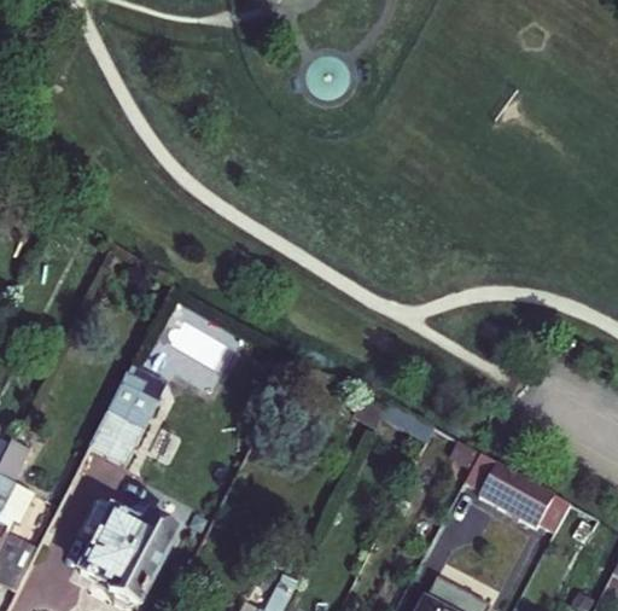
[(138,349),(197,388),(233,331),(175,292),(138,349)]
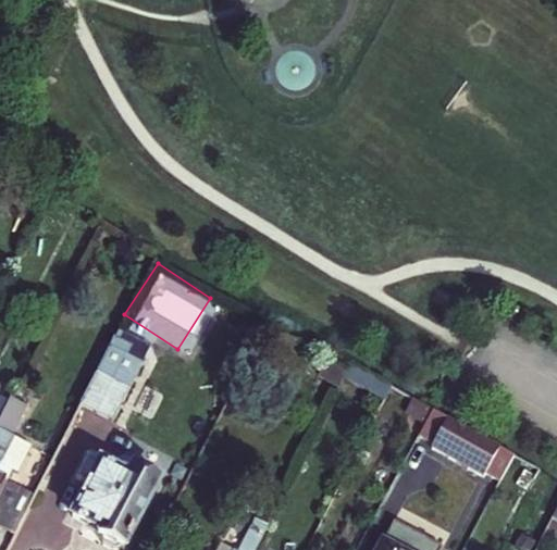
[(109,347),(79,404),(113,421),(143,364),(109,347)]
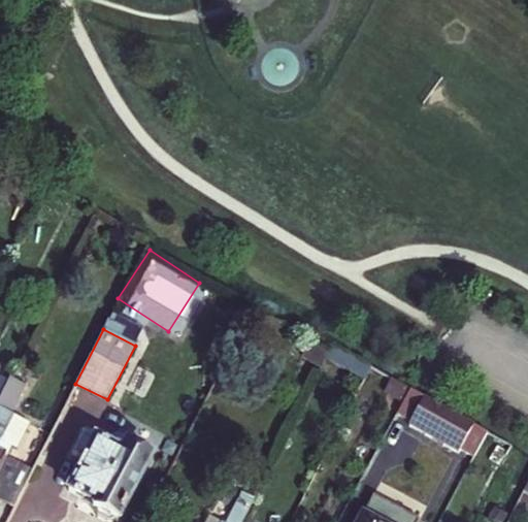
[(330,350),(309,338),(300,356),(321,367),(330,350)]
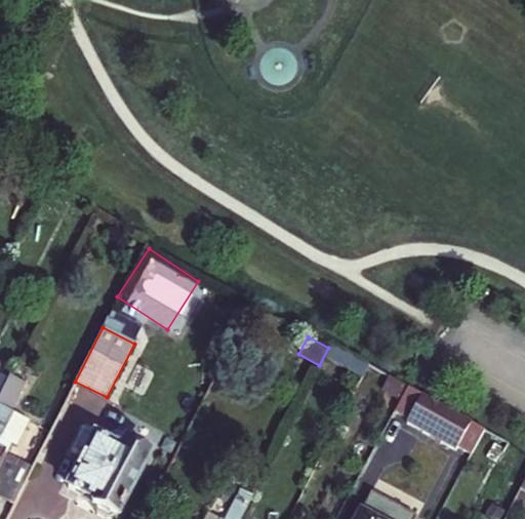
[(0,393),(9,374),(13,366),(3,361),(0,367),(0,393)]
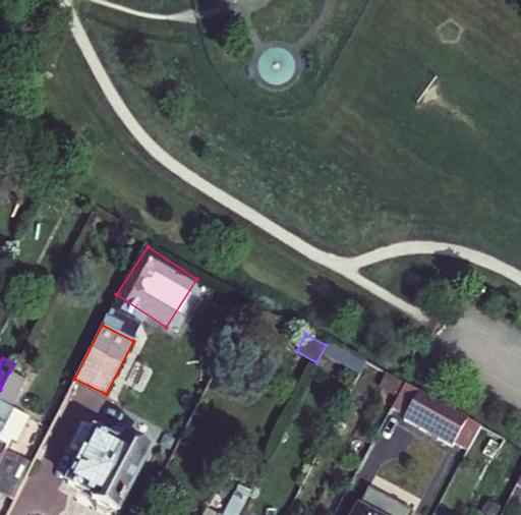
[(0,462),(6,450),(11,441),(13,442),(26,415),(11,408),(24,380),(9,372),(0,390),(0,462)]
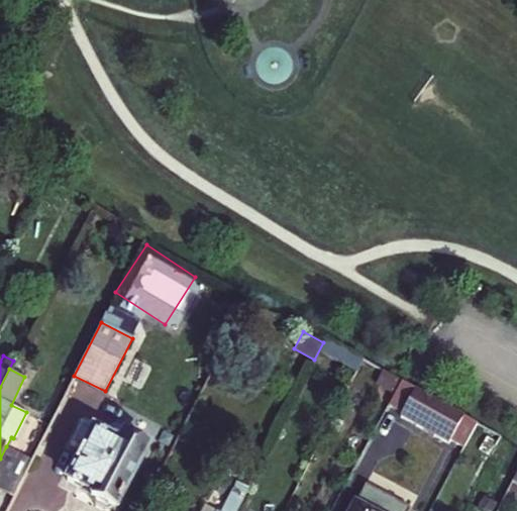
[(475,420),(400,378),(399,377),(388,400),(402,407),(399,412),(447,439),(449,435),(463,442),(475,420)]
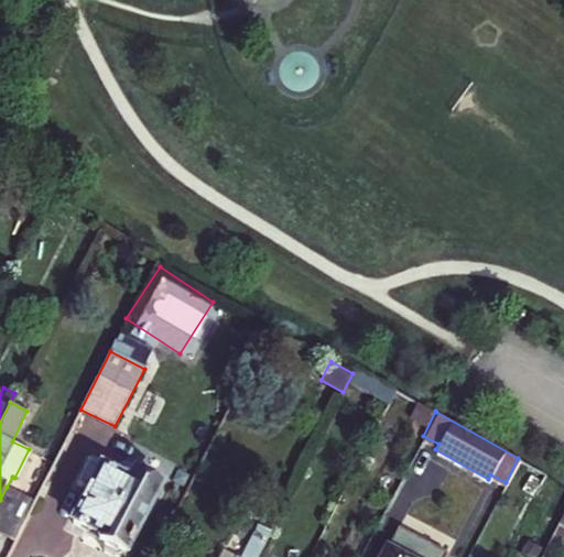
[(126,556),(161,484),(136,472),(131,481),(89,461),(77,484),(89,490),(73,523),(101,537),(98,543),(105,545),(102,549),(117,556),(118,553),(126,556)]
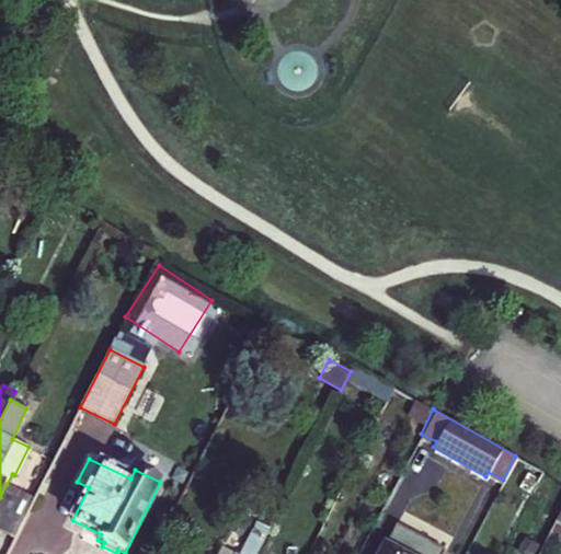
[(0,529),(14,537),(34,498),(7,484),(0,497),(0,529)]
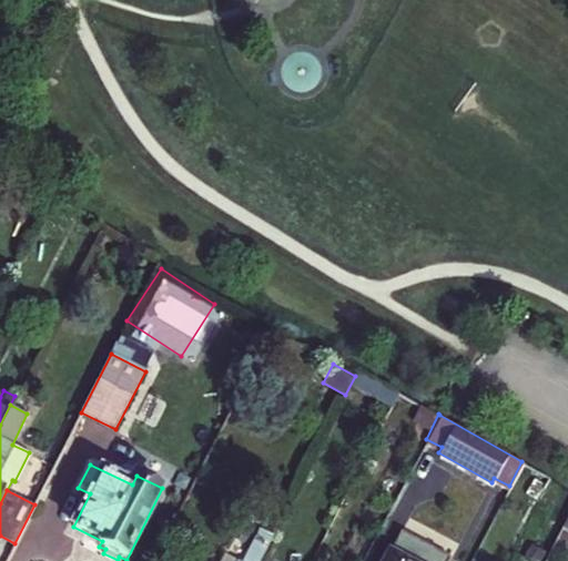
[(232,560),(256,560),(273,530),(261,524),(243,558),(236,553),(232,560)]
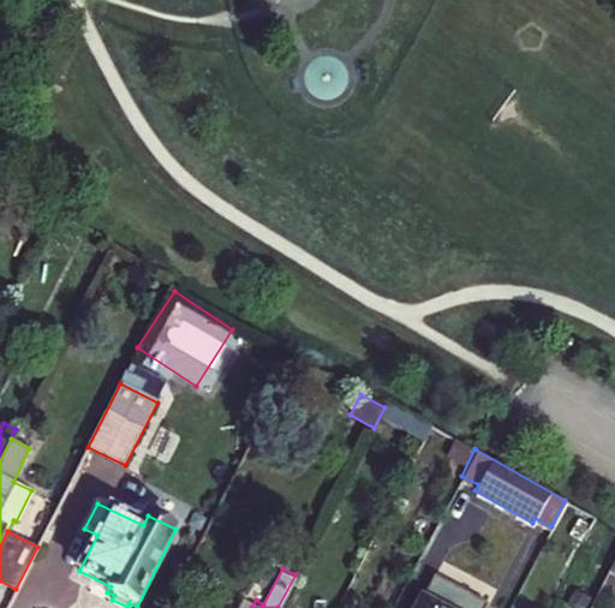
[(485,607),(489,604),(436,577),(419,607),(485,607)]
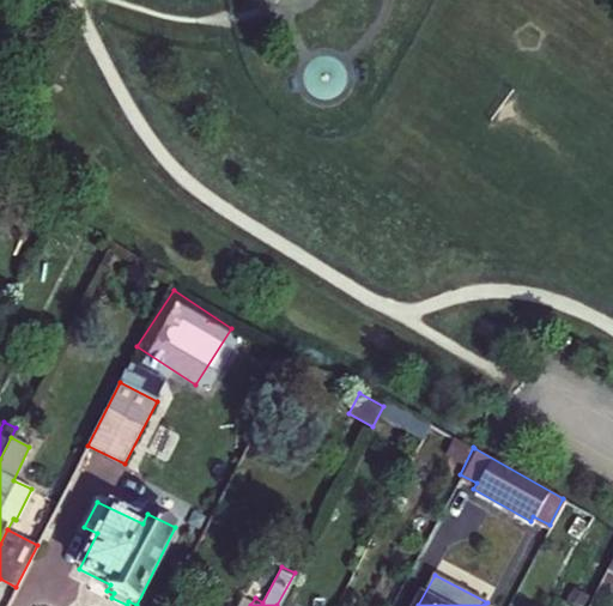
[(250,605),(255,598),(242,592),(235,605),(250,605)]
